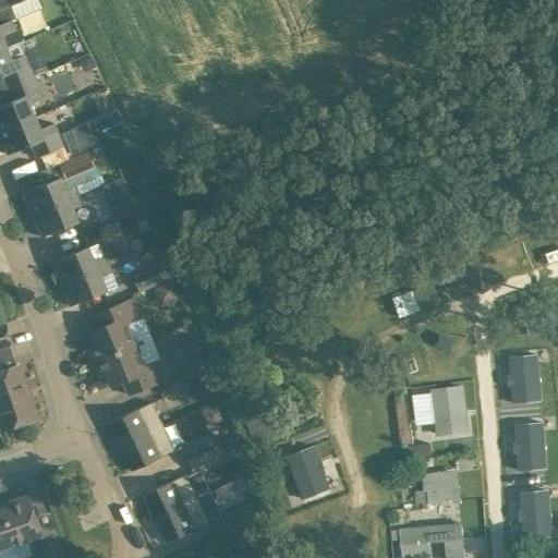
[(0,49),(8,47),(2,35),(15,28),(11,19),(17,16),(12,5),(11,5),(0,9),(0,49)]
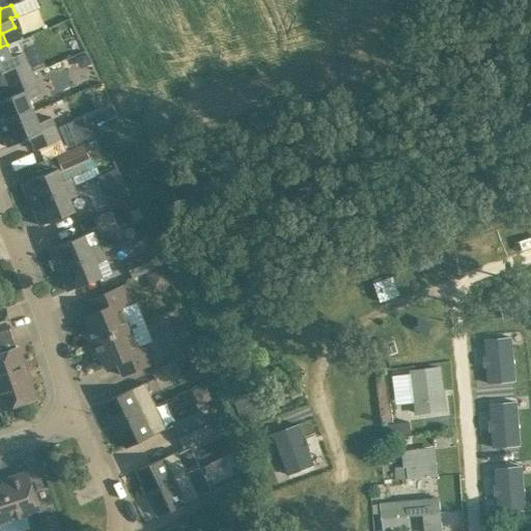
[(0,72),(4,71),(8,82),(21,77),(16,65),(29,60),(25,50),(11,55),(7,45),(0,47),(0,72)]
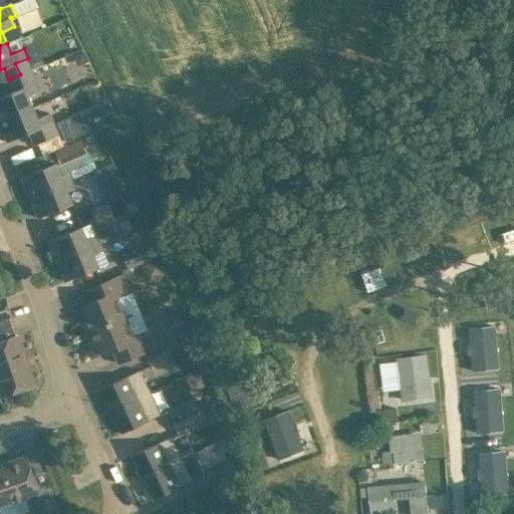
[(78,64),(89,60),(84,49),(83,49),(73,53),(78,64)]
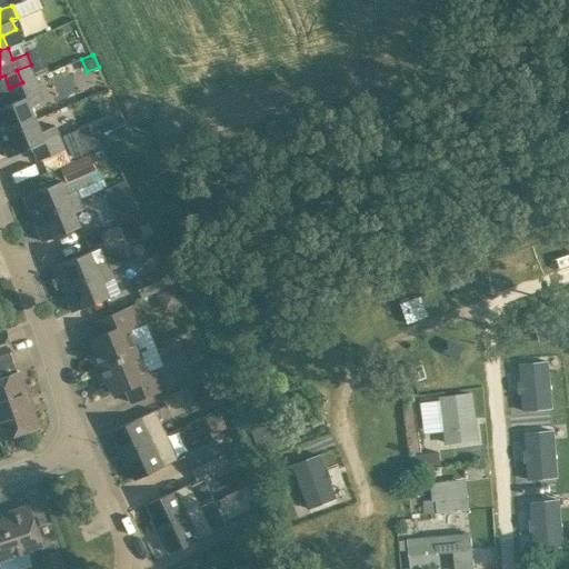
[(28,96),(22,82),(9,88),(15,101),(0,106),(0,132),(37,118),(31,106),(46,100),(41,89),(28,96)]
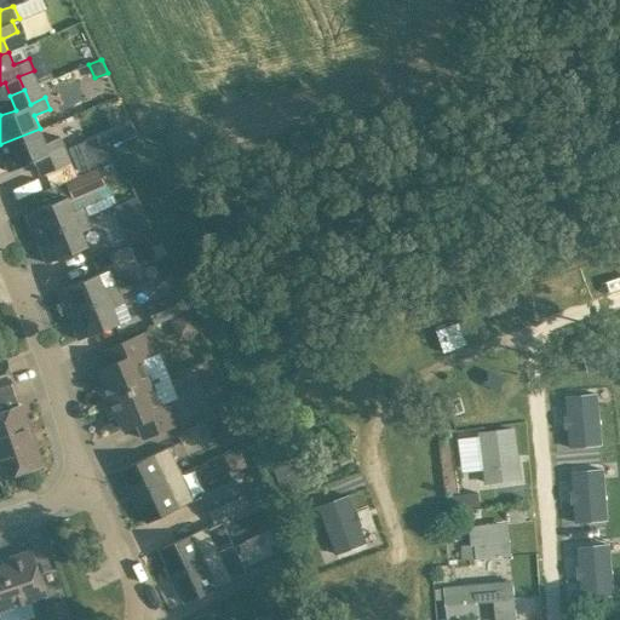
[(52,185),(76,176),(61,136),(45,142),(40,128),(0,144),(0,147),(10,171),(36,160),(41,173),(46,171),(52,185)]
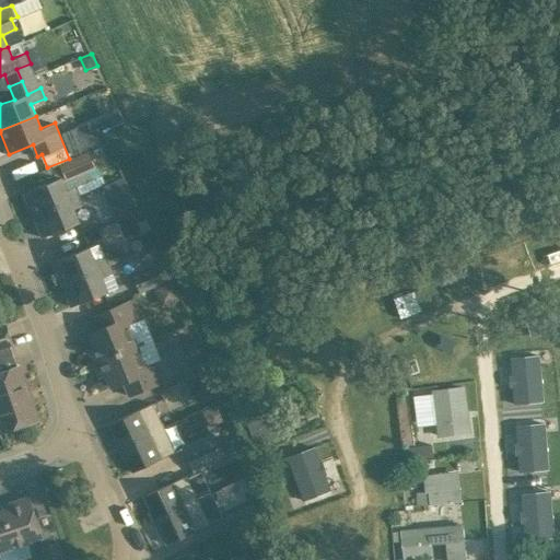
[(93,147),(84,124),(62,131),(71,155),(93,147)]
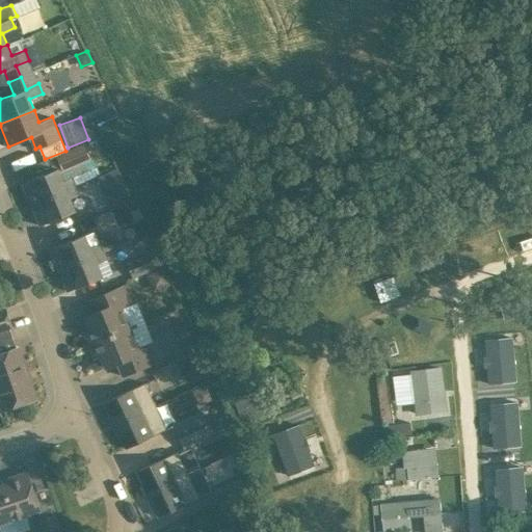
[(32,204),(76,185),(99,175),(91,157),(92,157),(87,142),(67,151),(65,151),(45,159),(31,165),(35,177),(23,182),(32,204)]
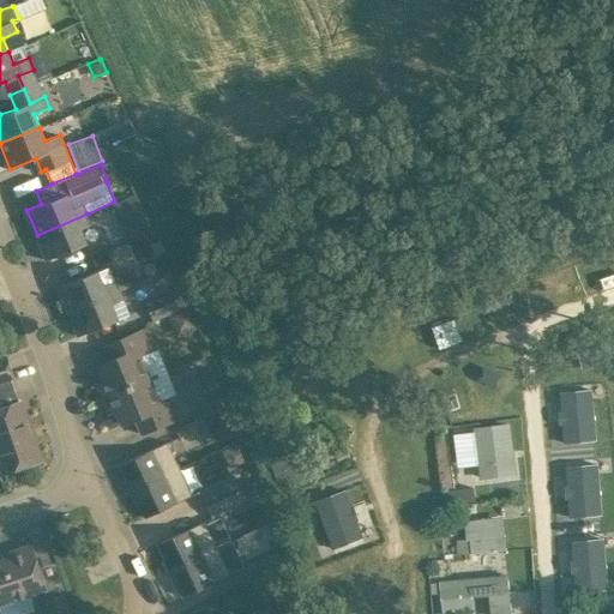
[(136,193),(113,203),(130,241),(151,232),(136,193)]
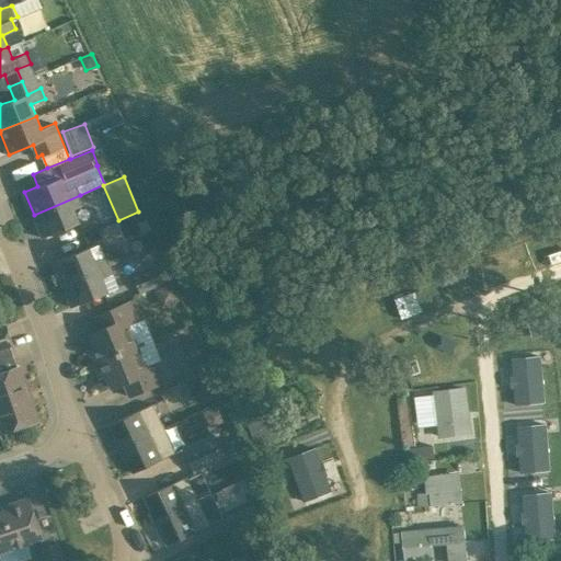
[(43,237),(78,222),(73,208),(83,204),(80,195),(34,215),(43,237)]
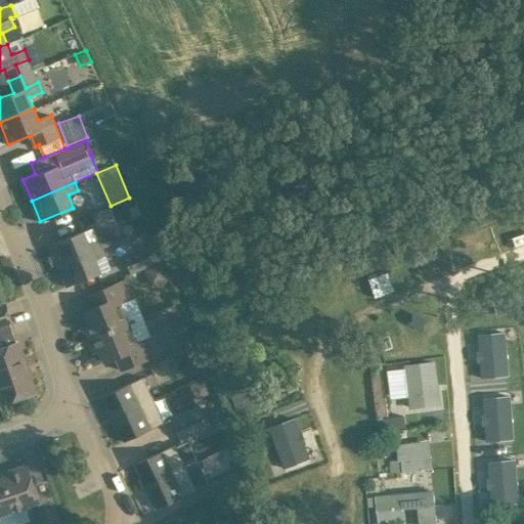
[(110,209),(116,223),(132,217),(126,202),(110,209)]
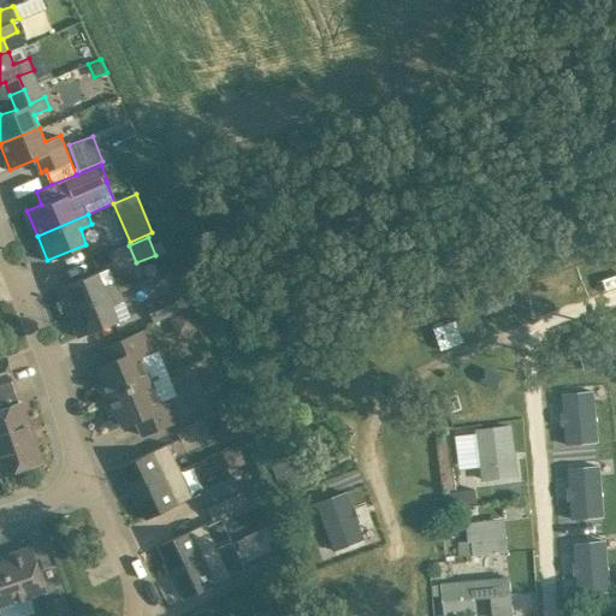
[(58,288),(69,312),(119,291),(119,290),(135,283),(131,274),(104,285),(98,271),(58,288)]
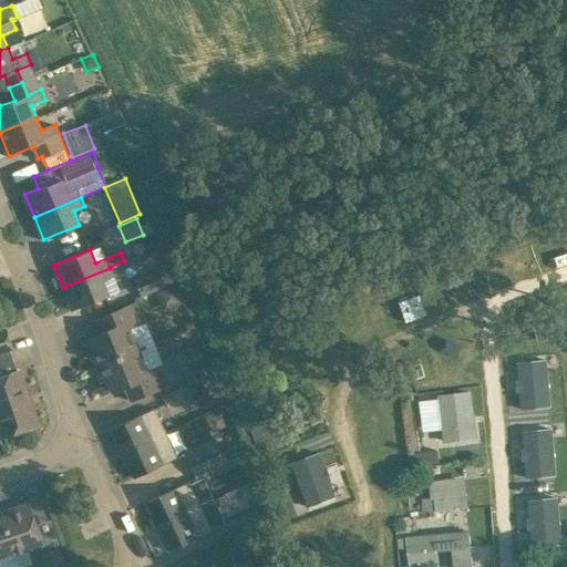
[(72,310),(83,306),(109,295),(103,280),(113,276),(110,268),(63,287),(72,310)]
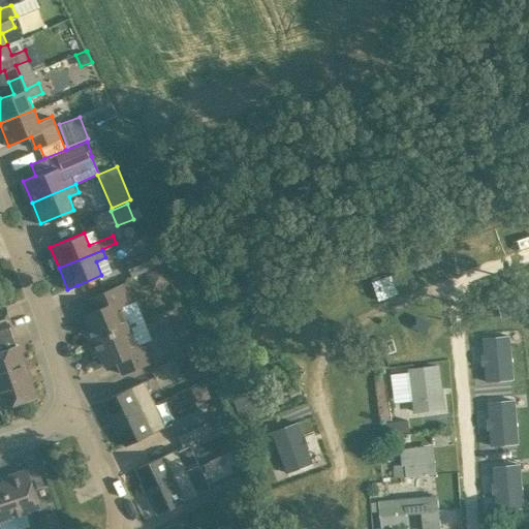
[(151,252),(128,261),(134,276),(145,272),(156,267),(151,252)]
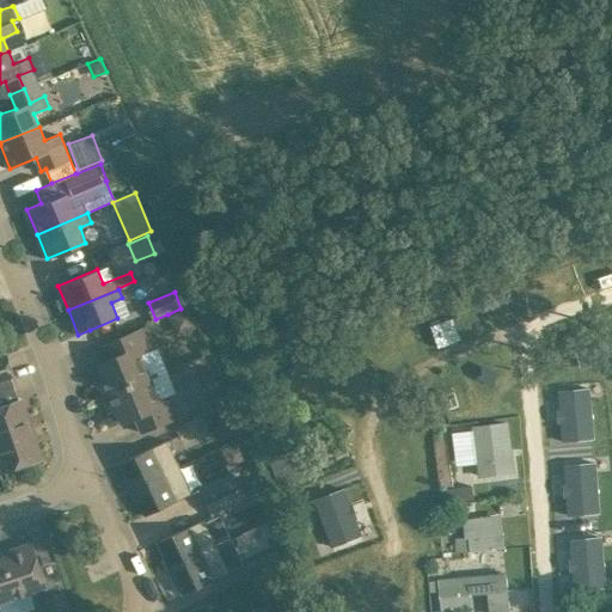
[(176,335),(197,326),(189,306),(181,308),(167,314),(176,335)]
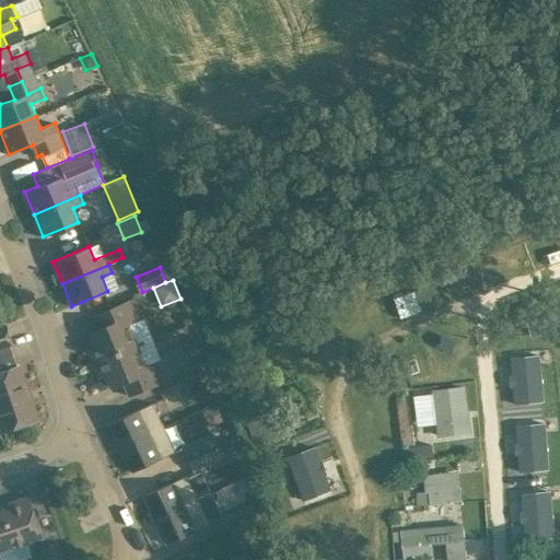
[(89,349),(95,362),(138,341),(129,321),(137,317),(129,301),(96,314),(102,327),(90,333),(95,346),(89,349)]
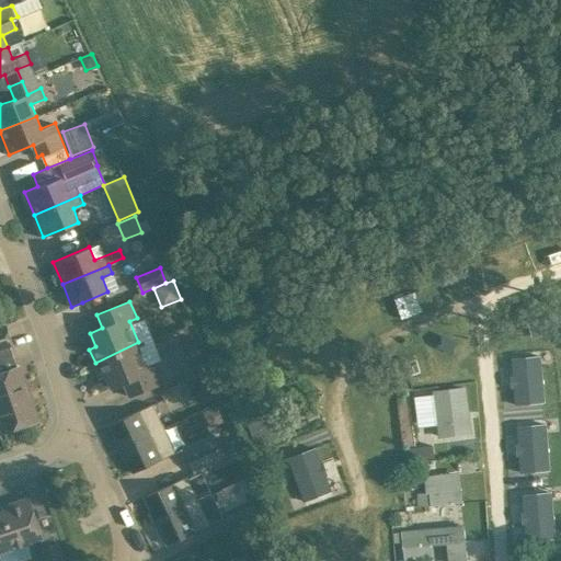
[(0,363),(14,358),(10,344),(12,343),(7,324),(0,327),(0,363)]
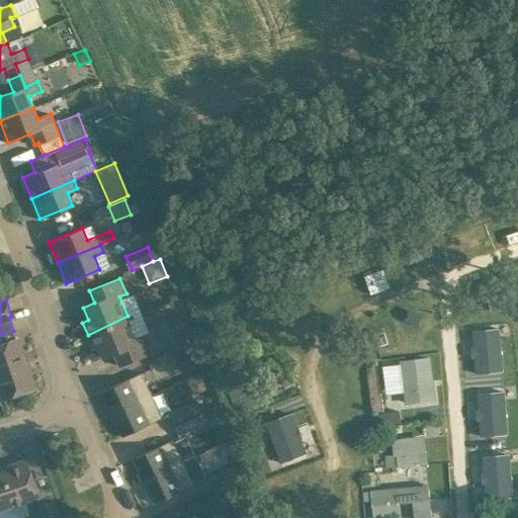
[(190,337),(178,309),(164,315),(176,343),(190,337)]
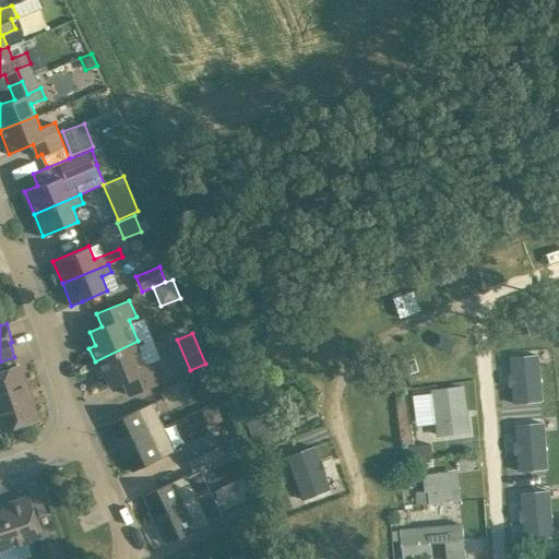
[(138,341),(95,361),(100,376),(106,372),(111,387),(123,381),(129,394),(163,379),(155,358),(146,363),(138,341)]
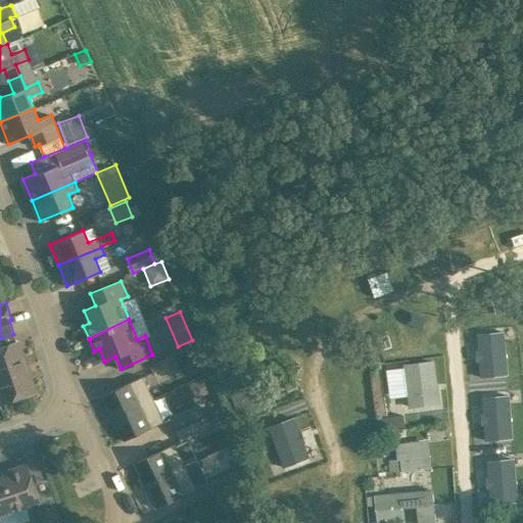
[(478,331),(480,375),(508,374),(506,330),(478,331)]
